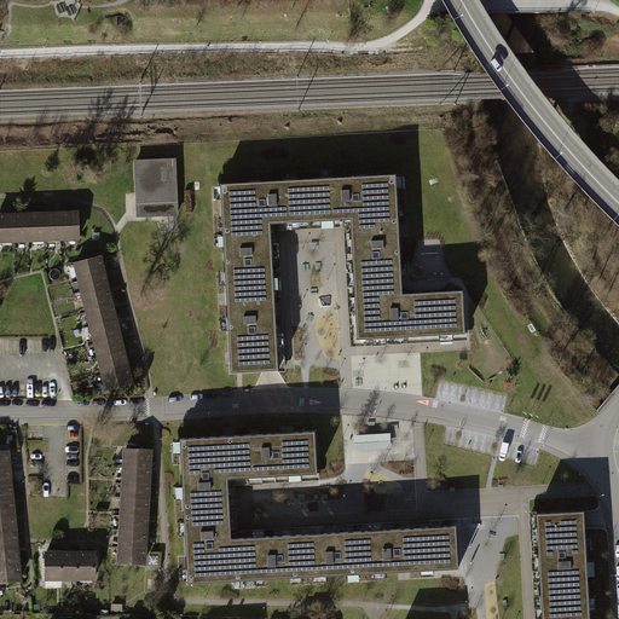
[(137,161),(138,217),(178,217),(177,161),(137,161)]
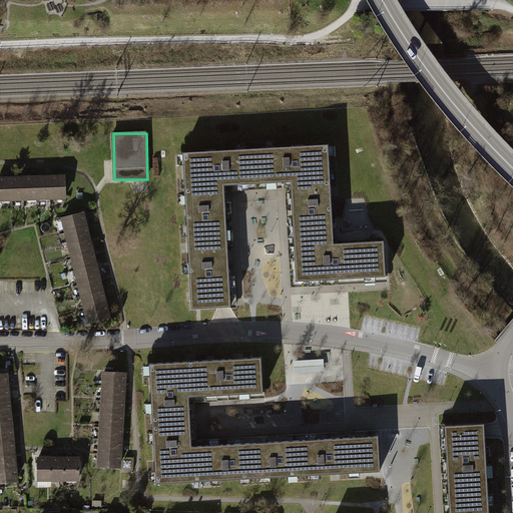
[(326,144),(253,148),(255,184),(289,182),(291,189),(331,187),(326,144)]
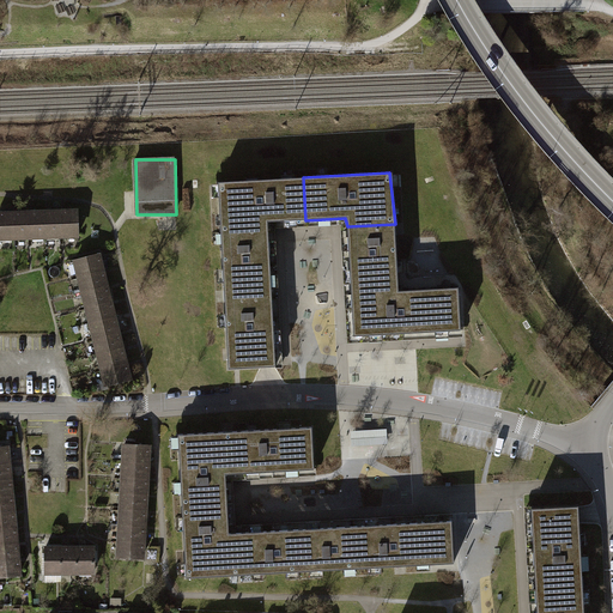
[(216,182),(218,234),(266,231),(266,222),(305,220),(303,177),(216,182)]
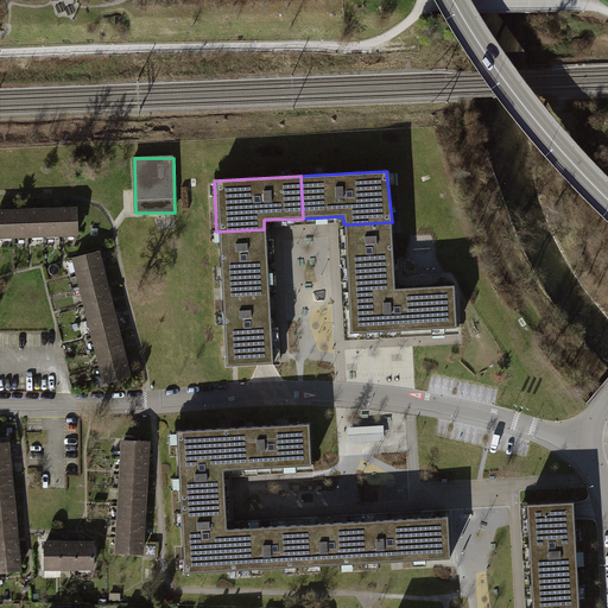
[(74,209),(0,210),(0,235),(75,234),(74,209)]
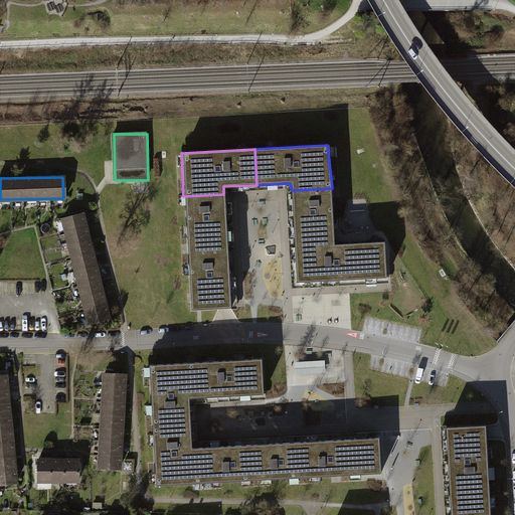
[(332,188),(292,190),(295,246),(335,244),(333,218),(332,197),(332,188)]
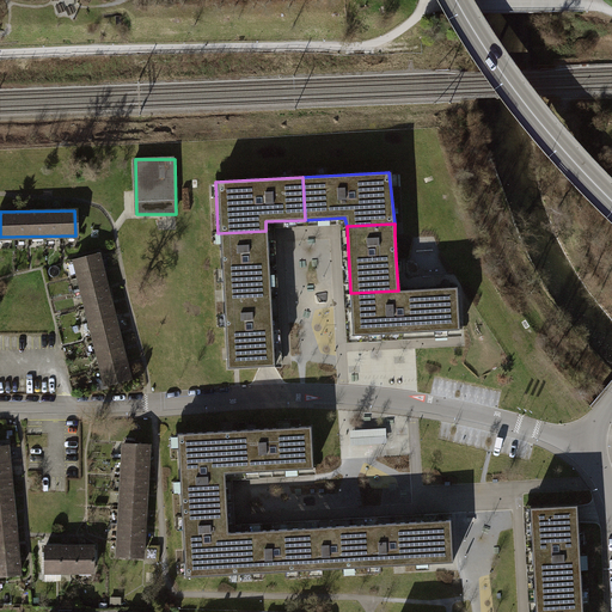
[(221,301),(269,299),(265,231),(218,233),(221,301)]
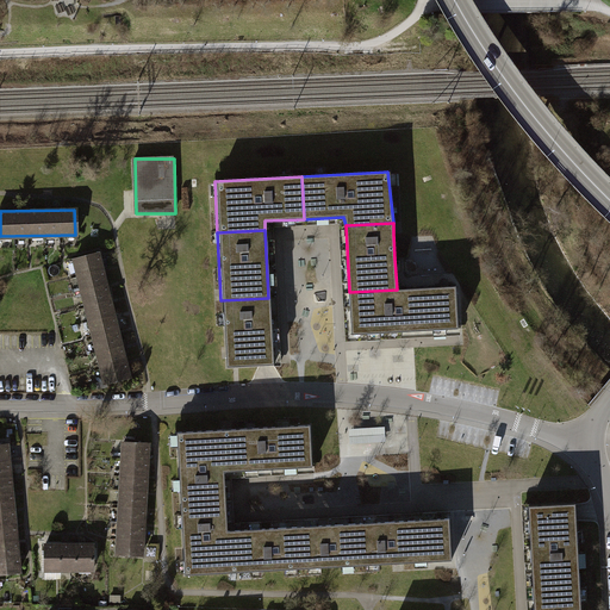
[(126,377),(95,253),(73,259),(104,383),(126,377)]
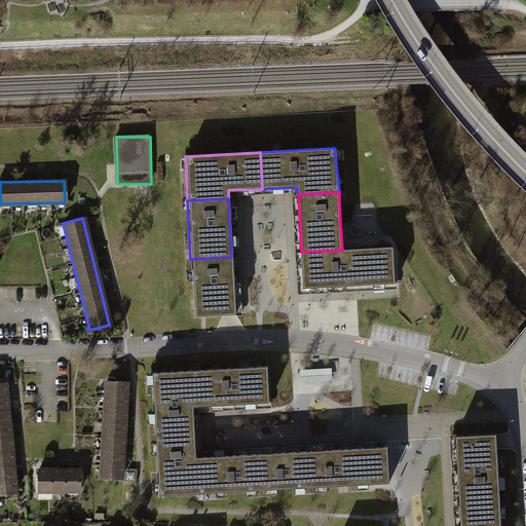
[(342,250),(301,252),(303,289),(396,284),(393,247),(342,250)]
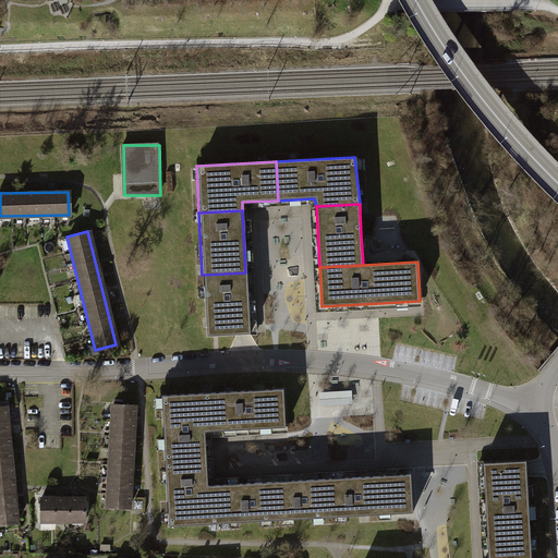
[(235,335),(249,334),(245,273),(202,275),(205,336),(235,335)]
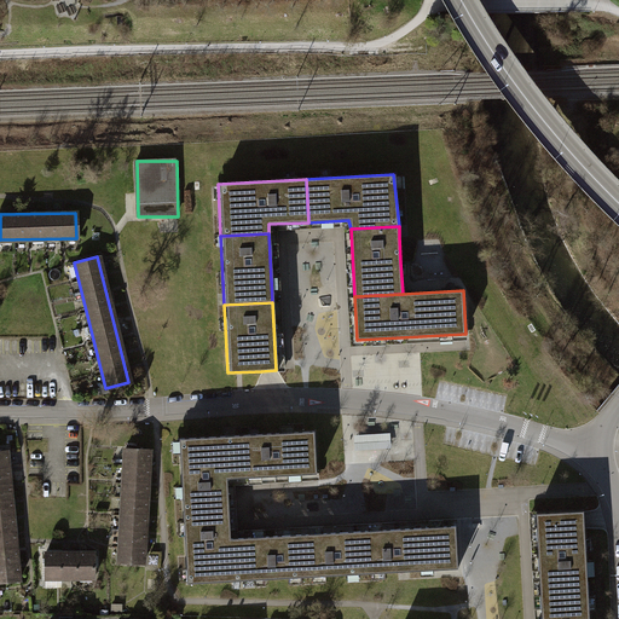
[(314,473),(313,432),(233,435),(233,449),(239,449),(241,464),(247,463),(248,476),(314,473)]
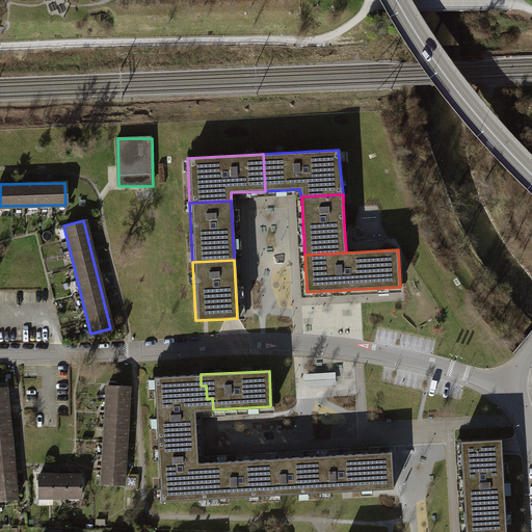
[(201,386),(201,374),(152,377),(156,440),(194,437),(193,410),(213,409),(212,398),(207,399),(206,386),(201,386)]
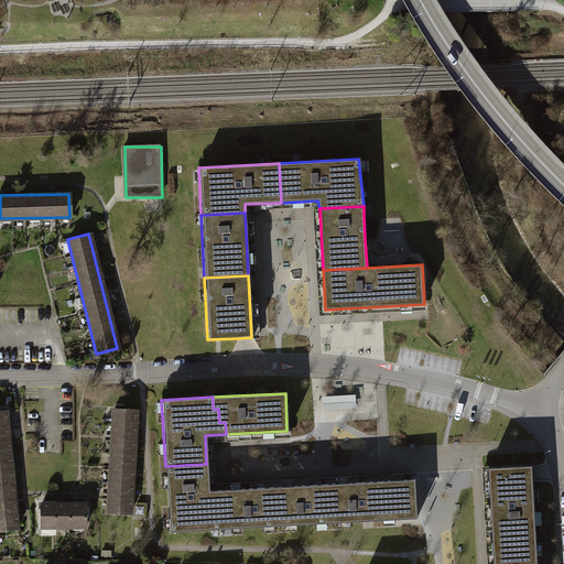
[(359,399),(321,401),(322,415),(360,413),(359,399)]
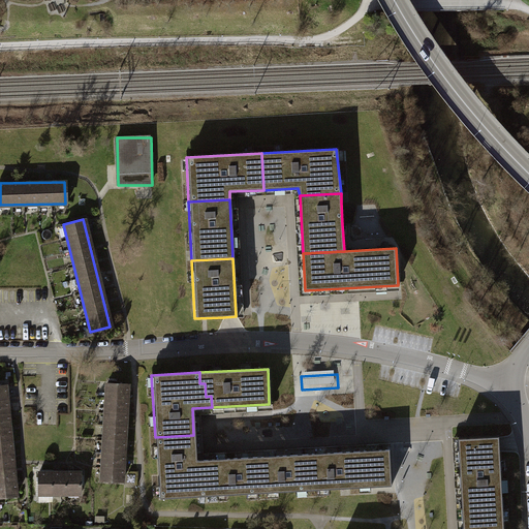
[(105,383),(99,479),(121,480),(127,384),(105,383)]
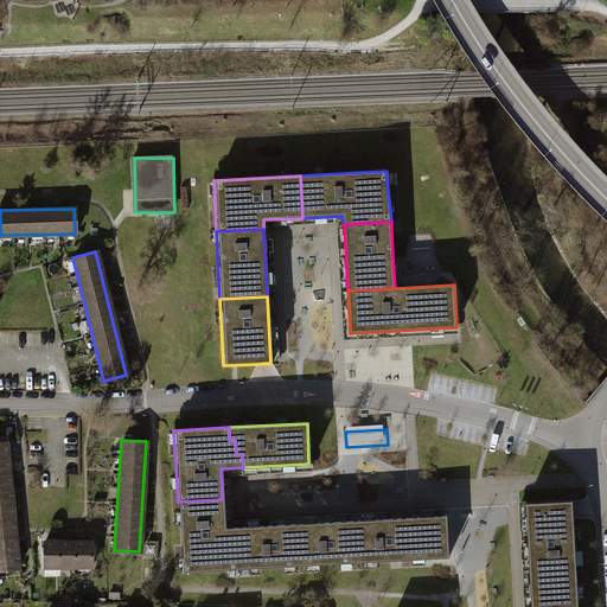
[(5,441),(0,441),(0,570),(18,569),(5,441)]
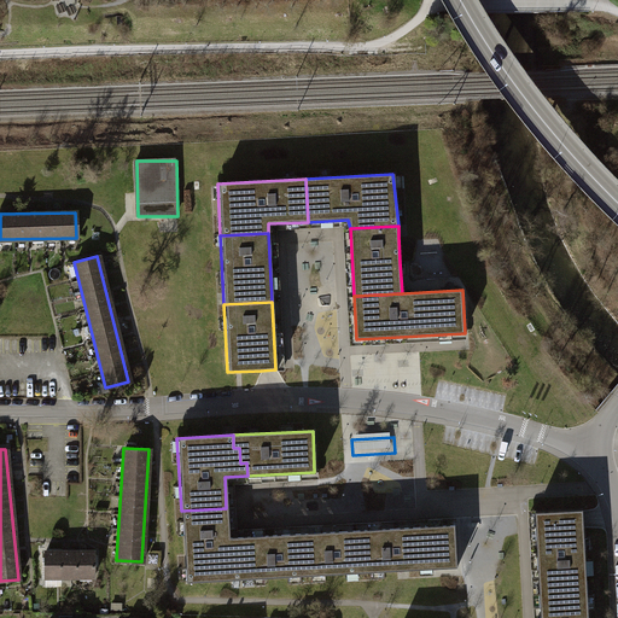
[(226,508),(181,511),(185,582),(242,579),(240,565),(246,565),(245,549),(251,549),(251,536),(228,537),(226,508)]
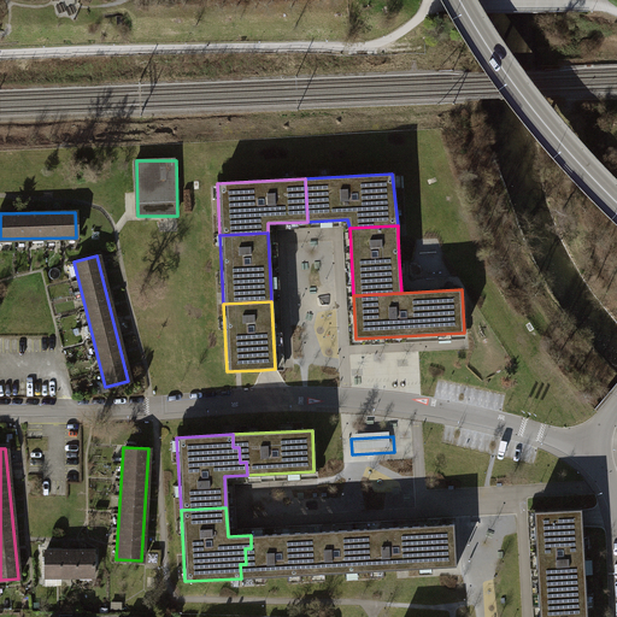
[(580,509),(532,511),(535,580),(583,576),(580,509)]
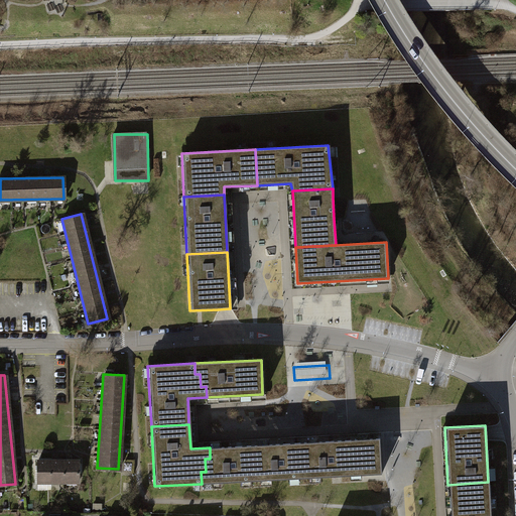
[(379,438),(295,442),(296,454),(301,454),(301,467),(306,466),(307,478),(381,474),(379,438)]
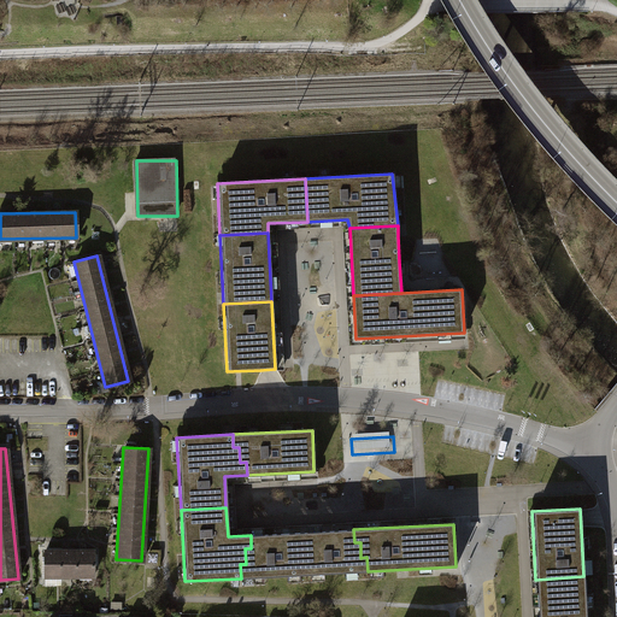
[(353,529),(295,533),(297,546),(303,545),(304,560),(309,560),(310,574),(368,571),(366,557),(360,558),(360,542),(354,542),(353,529)]
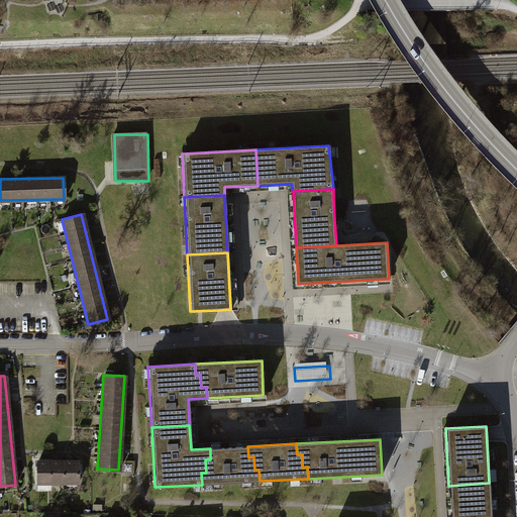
[(247,446),(210,448),(210,459),(205,459),(206,473),(201,473),(202,485),(260,481),(259,470),(254,470),(253,456),(248,457),(247,446)]
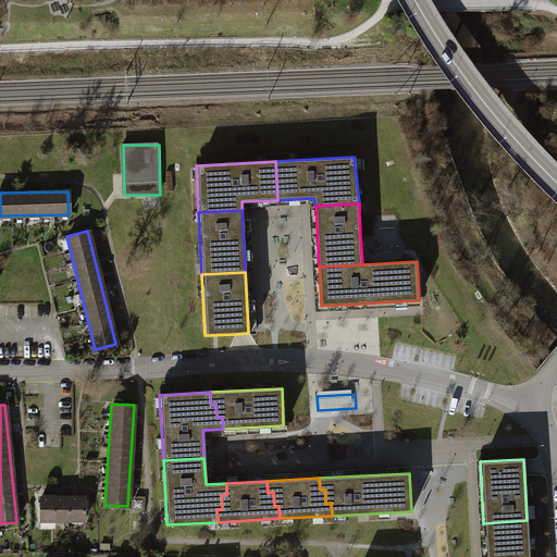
[(39,497),(39,520),(84,519),(83,496),(39,497)]
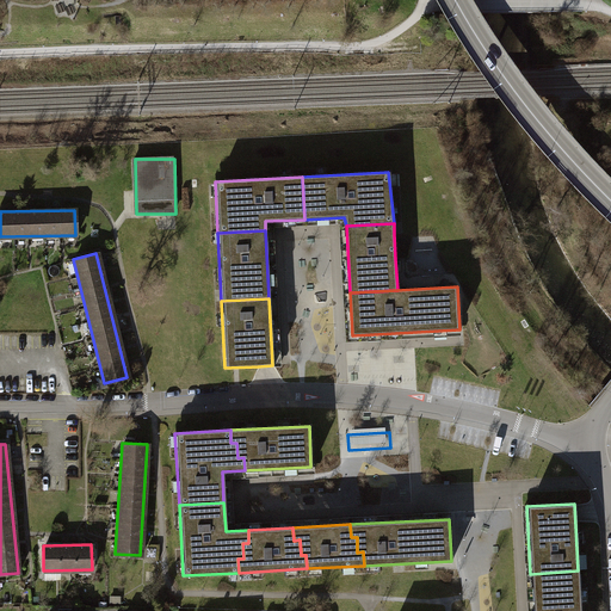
[(579,610),(578,571),(530,574),(532,610),(579,610)]
